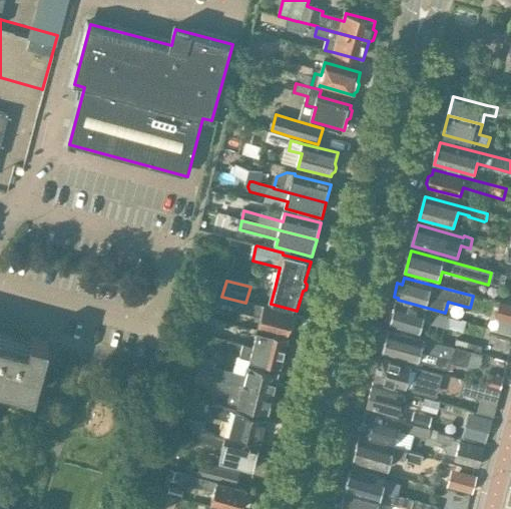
[(254,305),(221,297),(219,305),(235,310),(234,311),(262,319),(260,328),(290,336),(295,316),(254,305)]
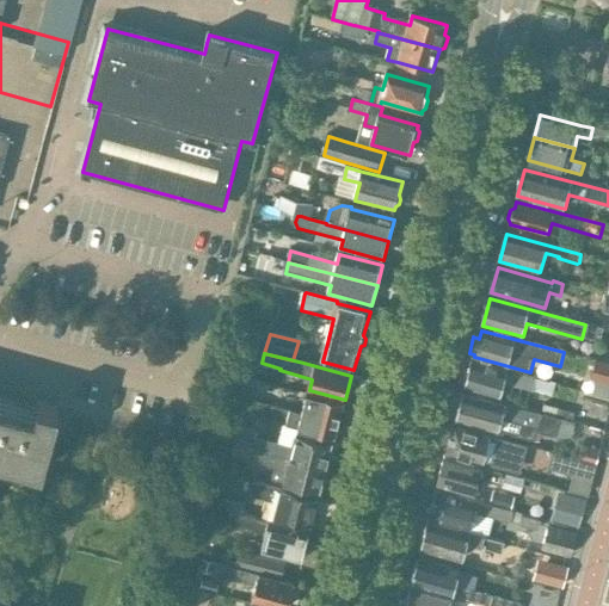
[(472,363),(465,389),(502,399),(505,384),(534,393),(535,393),(537,381),(535,379),(472,363)]
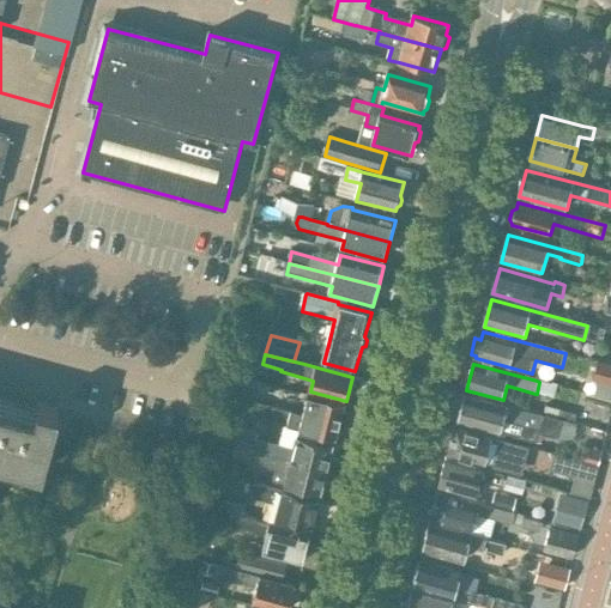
[(563,421),(466,395),(458,423),(538,444),(540,435),(558,439),(563,421)]
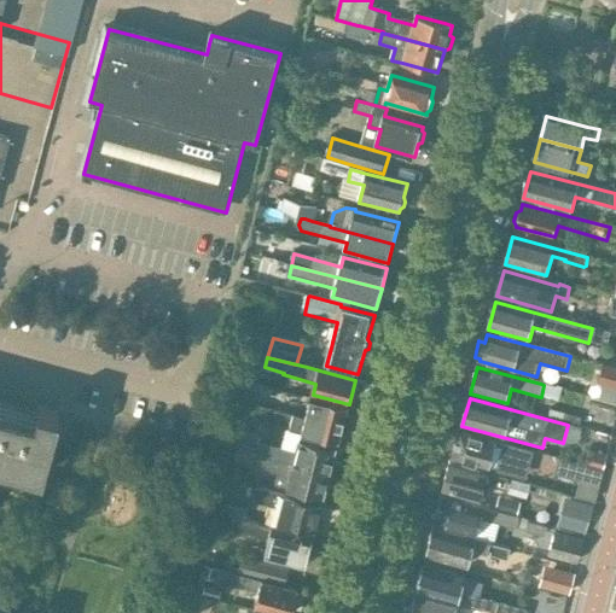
[(277,414),(273,427),(308,437),(340,444),(348,409),(323,403),(317,401),(315,406),(311,404),(307,420),(275,412),(275,413),(277,414)]
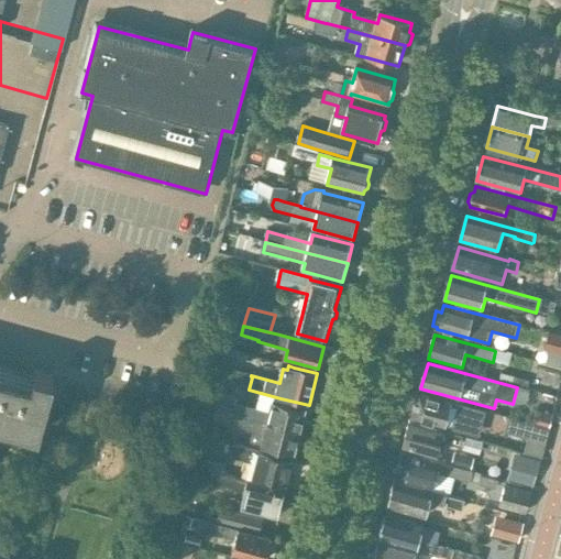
[(33,382),(0,373),(0,423),(41,434),(56,379),(36,373),(33,382)]
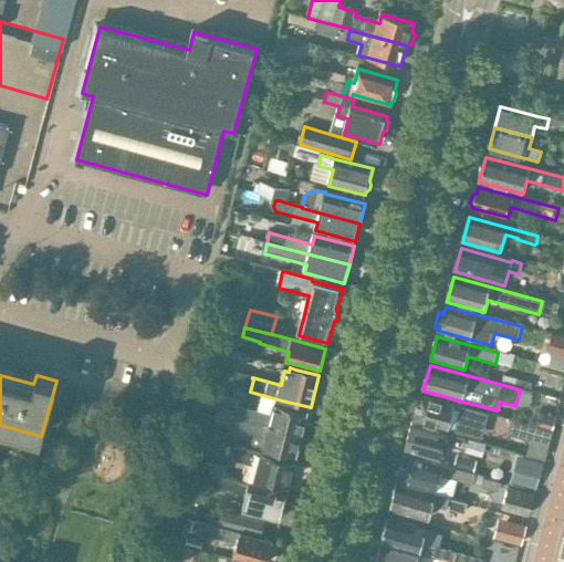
[(421,396),(415,420),(470,436),(473,423),(487,426),(490,415),(421,396)]
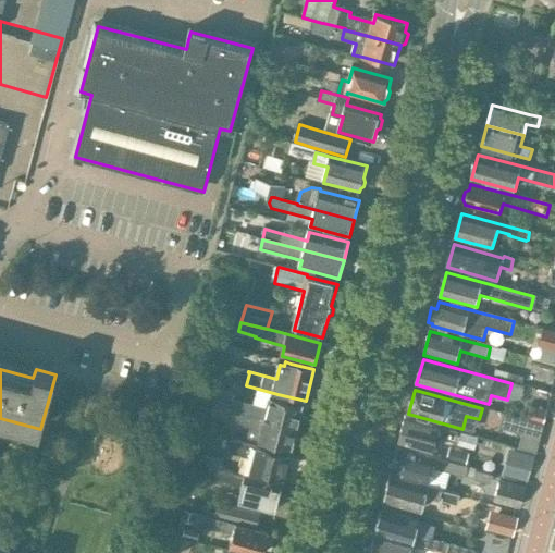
[(232,414),(236,415),(236,414),(298,430),(304,407),(269,398),(267,408),(235,401),(232,414)]
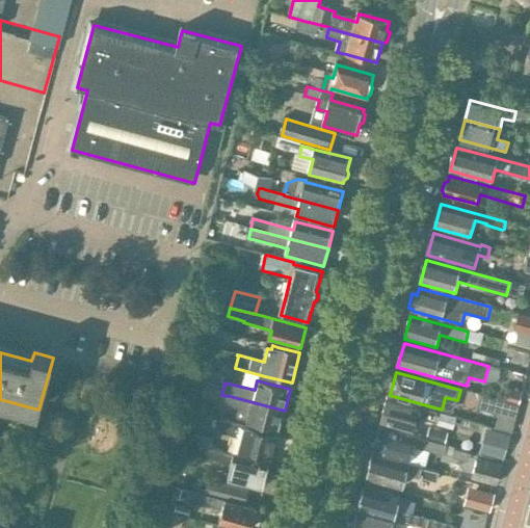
[(523,394),(507,390),(504,401),(513,404),(520,405),(523,394)]
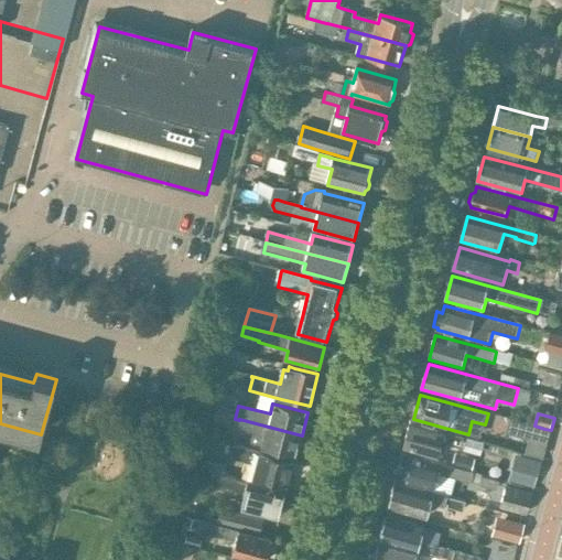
[(239,420),(236,429),(250,433),(250,434),(255,435),(251,445),(262,449),(296,458),(302,435),(239,419),(239,420)]
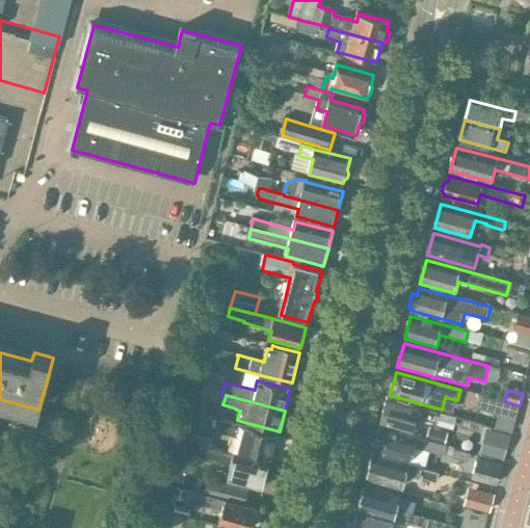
[(481,397),(478,408),(501,415),(499,420),(508,423),(515,425),(520,408),(512,406),(481,397)]
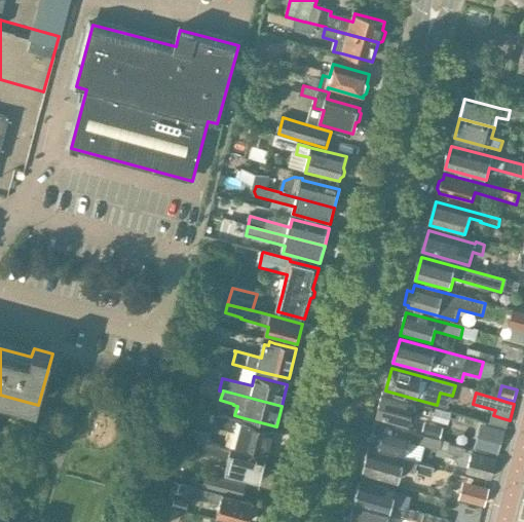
[(384,396),(378,417),(410,426),(413,427),(417,414),(432,418),(434,410),(384,396)]
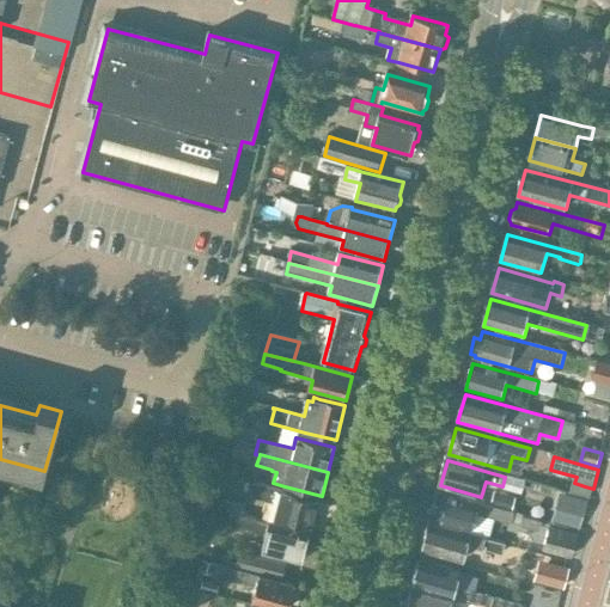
[(319,501),(256,484),(252,500),(278,507),(274,519),(312,529),(319,501)]
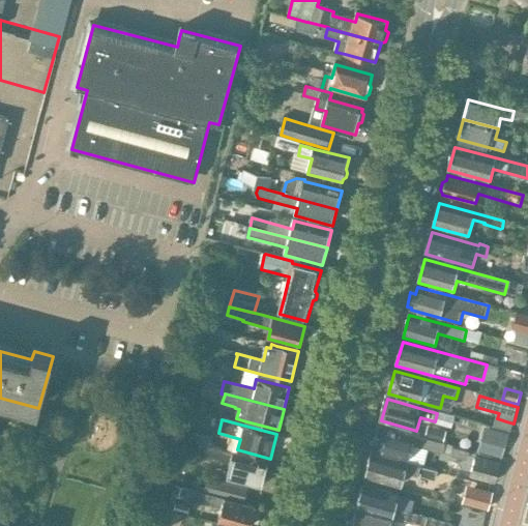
[(444,444),(445,443),(426,438),(426,440),(379,427),(373,450),(410,461),(414,446),(426,449),(426,450),(443,456),(446,444),(444,444)]
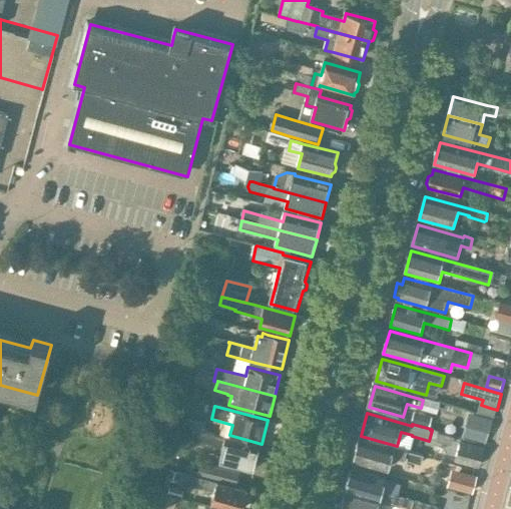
[(260,448),(193,432),(191,442),(223,451),(219,465),(253,473),(260,448)]
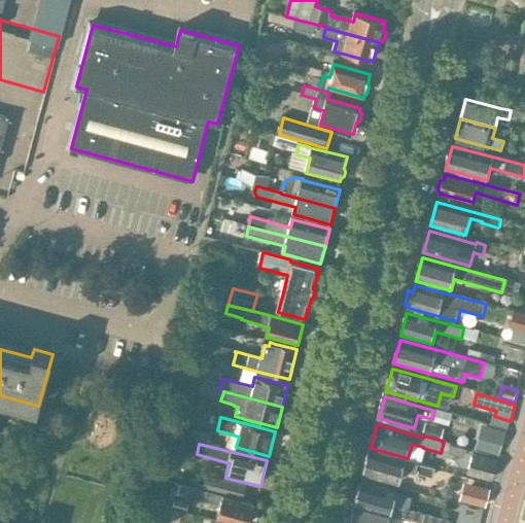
[(433,479),(435,471),(370,452),(363,475),(400,485),(405,471),(416,474),(416,475),(433,479)]
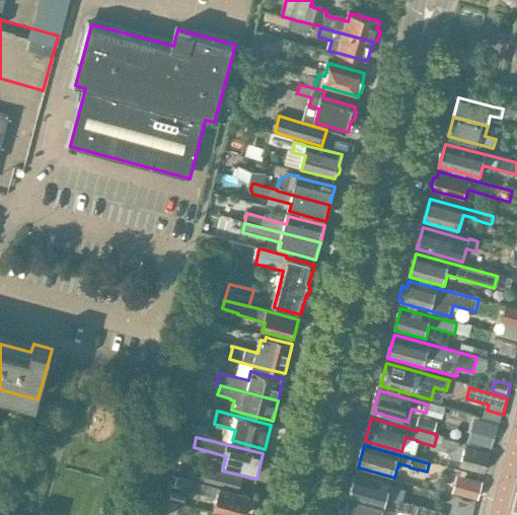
[(491,454),(465,447),(460,468),(485,475),(491,454)]
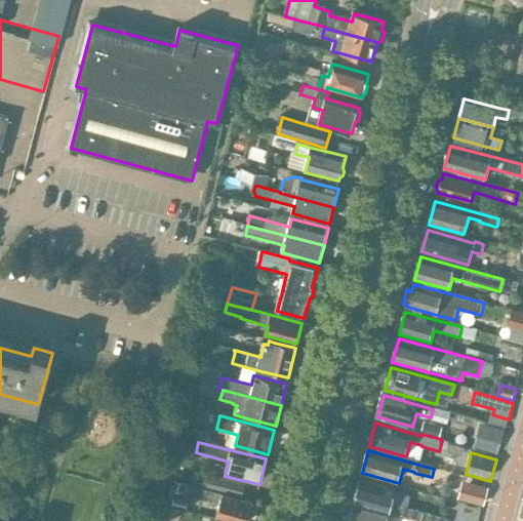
[(206,476),(203,489),(243,499),(246,486),(206,476)]
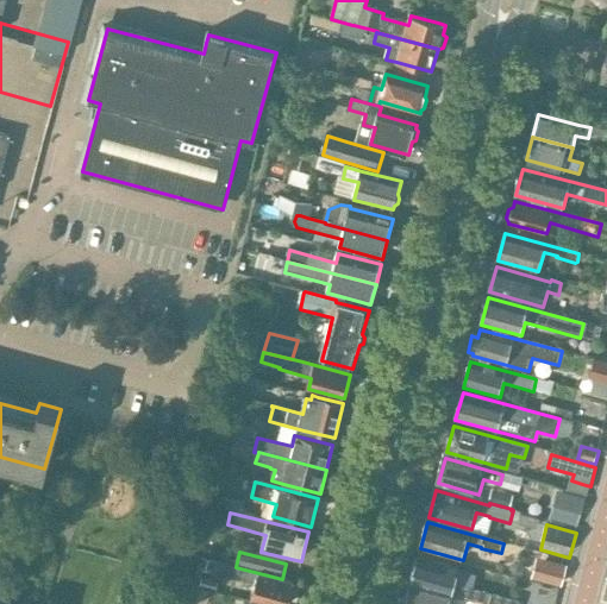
[(417,559),(411,585),(476,603),(517,603),(505,599),(456,586),(461,571),(417,559)]
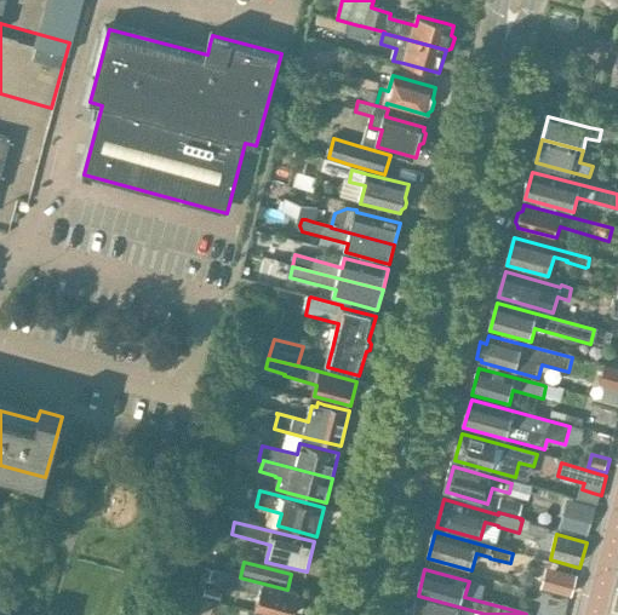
[(576,578),(547,569),(541,592),(570,601),(576,578)]
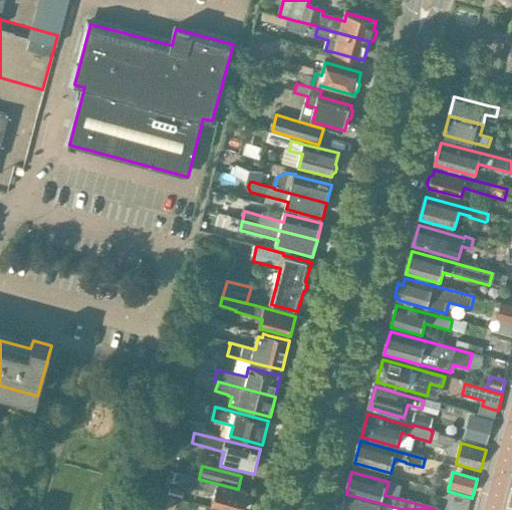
[(191,485),(191,486),(216,493),(213,505),(227,509),(247,509),(249,502),(246,502),(248,493),(237,490),(238,489),(199,479),(193,477),(191,485)]
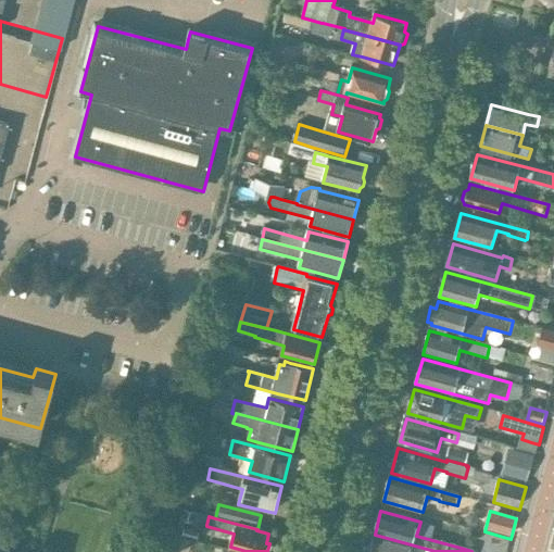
[(375,535),(369,551),(435,551),(375,535)]
